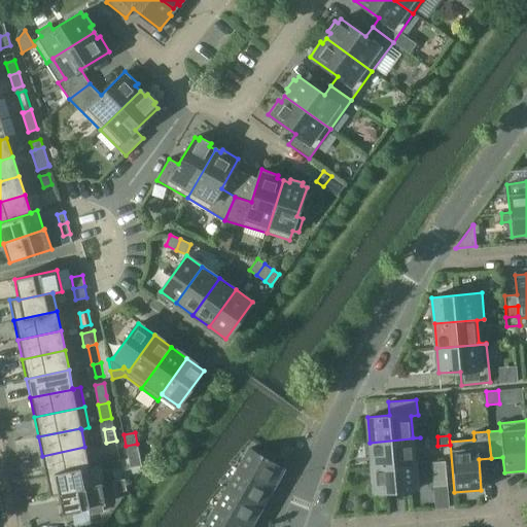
[(372,467),(422,462),(420,437),(370,443),(372,467)]
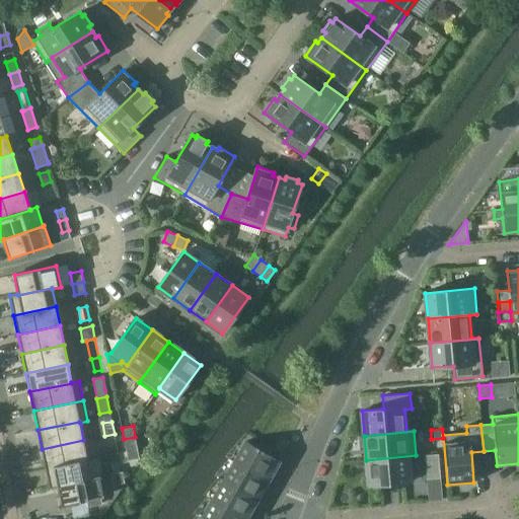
[(281,436),(274,448),(283,454),(290,441),(281,436)]
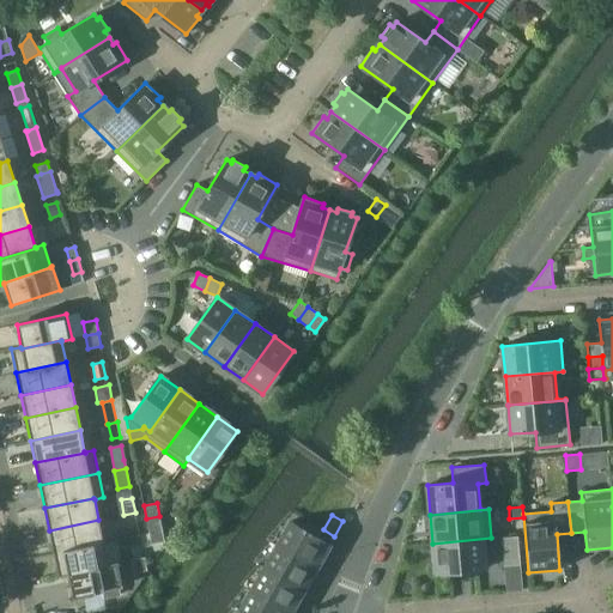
[(162,528),(159,516),(146,519),(149,532),(162,528)]
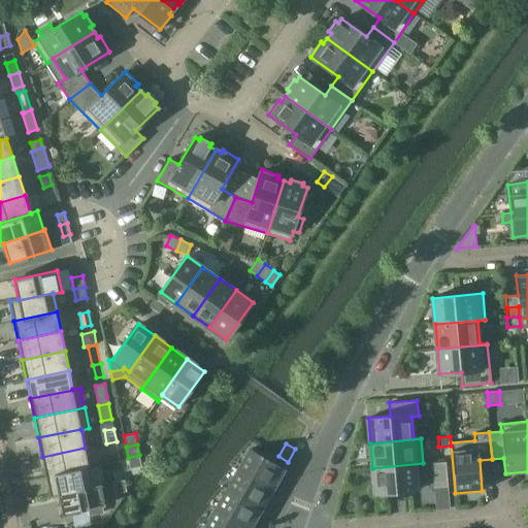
[(45,476),(89,467),(85,448),(42,457),(45,476)]
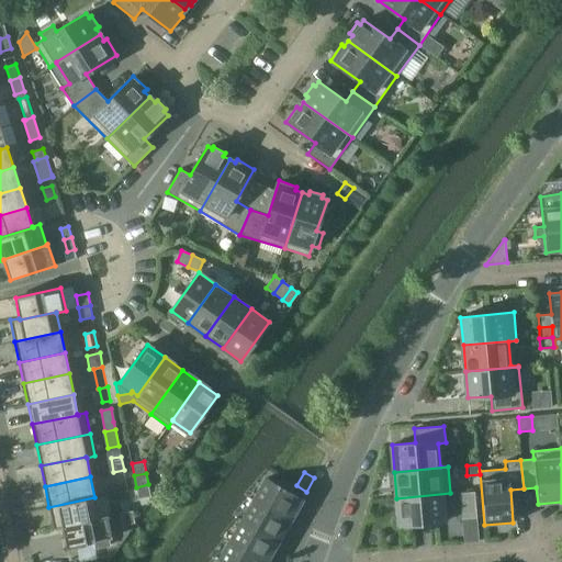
[(301,499),(301,501),(302,499),(266,479),(265,480),(266,480),(254,501),(289,520),(301,499)]
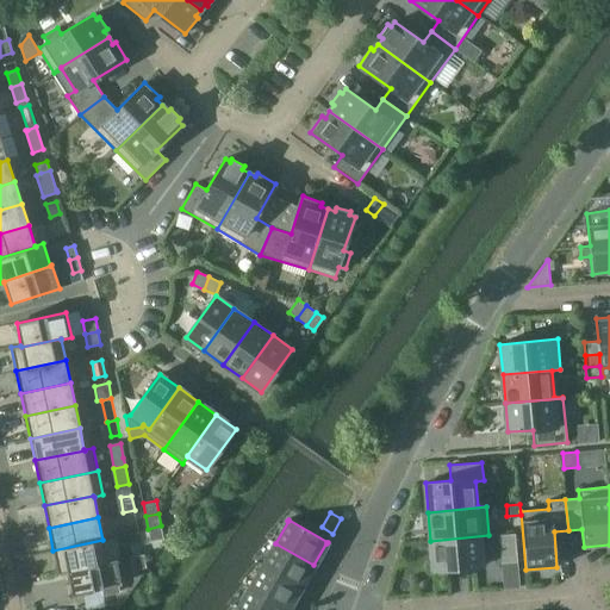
[(148,529),(149,530),(150,542),(165,539),(161,526),(148,529)]
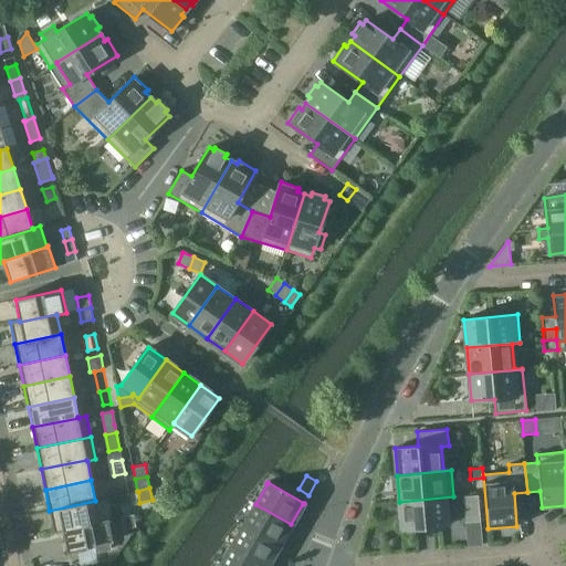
[(463,496),(465,523),(481,521),(479,494),(463,496)]
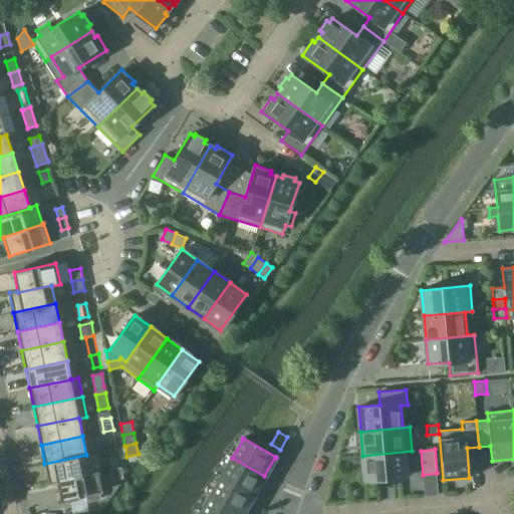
[(362,456),(364,481),(407,477),(405,453),(412,452),(412,451),(362,456)]
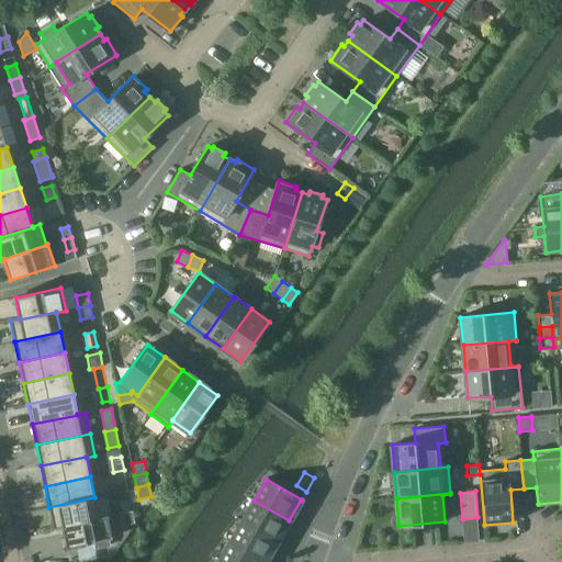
[(94,497),(48,507),(54,528),(63,527),(63,526),(99,518),(99,517),(94,497)]
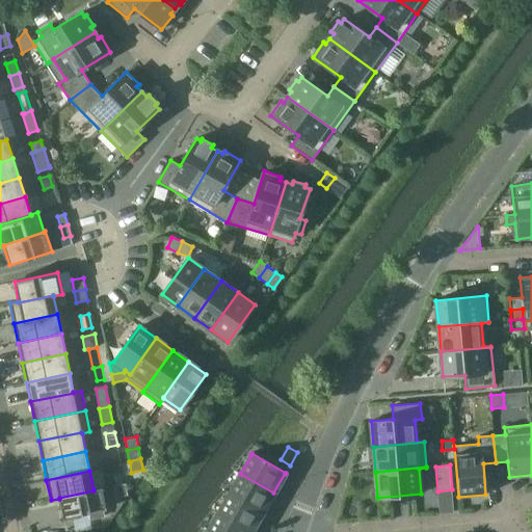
[(240,474),(229,494),(262,512),(273,493),(240,474)]
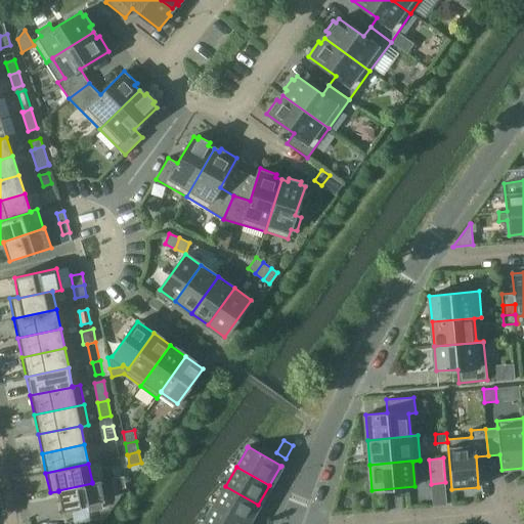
[(124,477),(113,479),(115,490),(125,488),(126,487),(126,486),(124,477)]
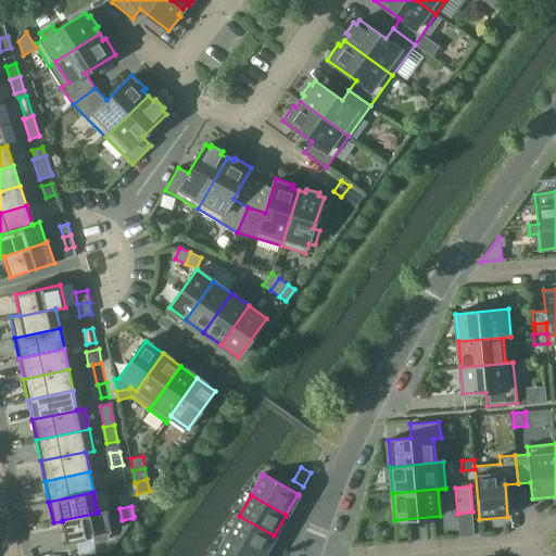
[(110,540),(109,533),(111,532),(106,509),(98,512),(98,513),(62,520),(62,521),(66,542),(93,536),(95,543),(110,540)]
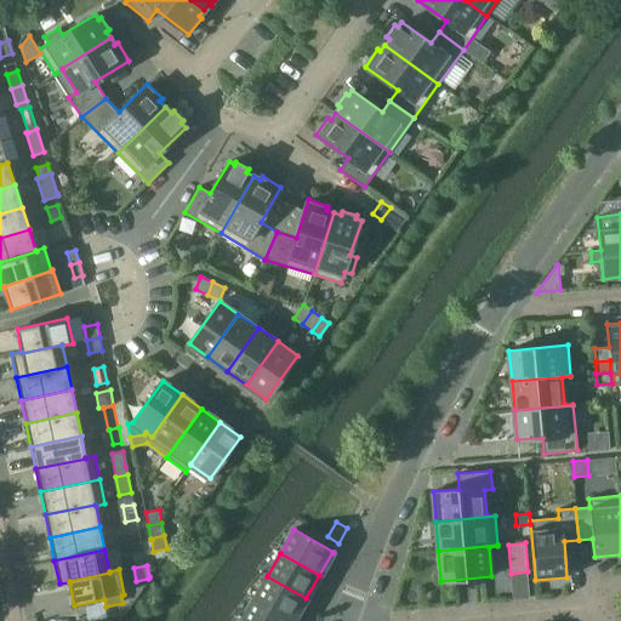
[(267,576),(255,599),(292,620),(306,598),(267,576)]
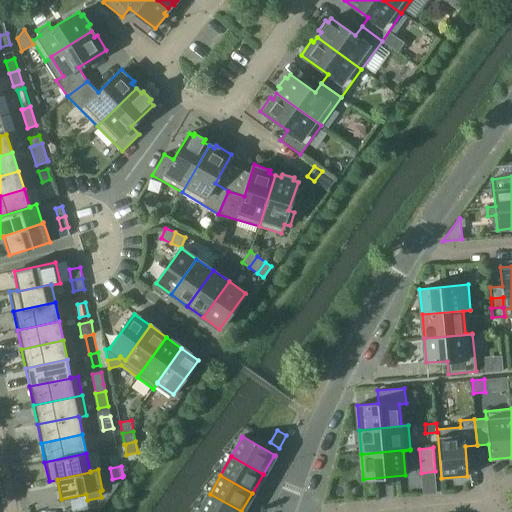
[(210,494),(199,511),(241,511),(210,494)]
